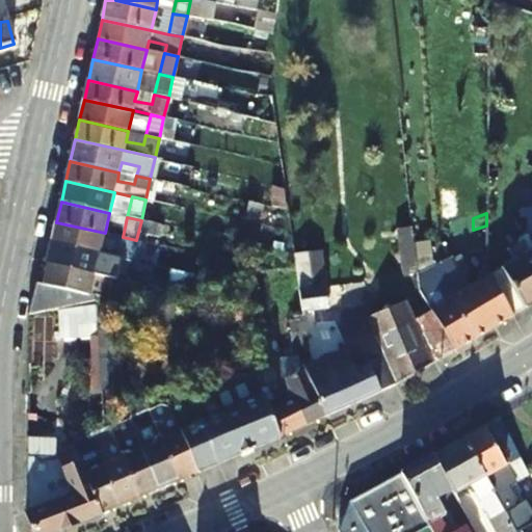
[(100,254),(105,233),(56,222),(52,242),(100,254)]
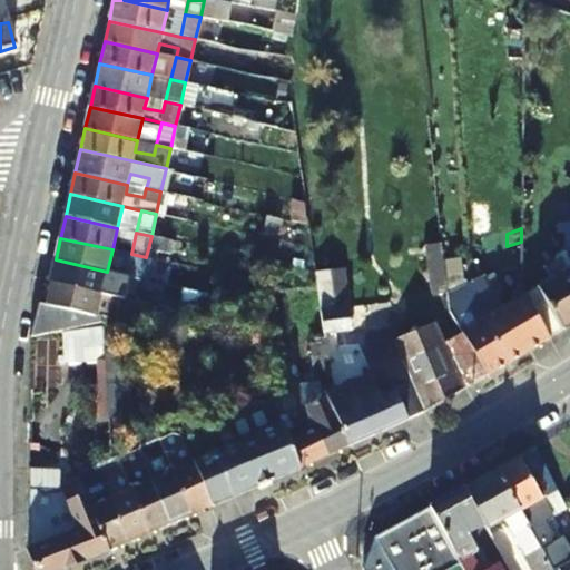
[(445,244),(430,246),(435,295),(451,293),(445,244)]
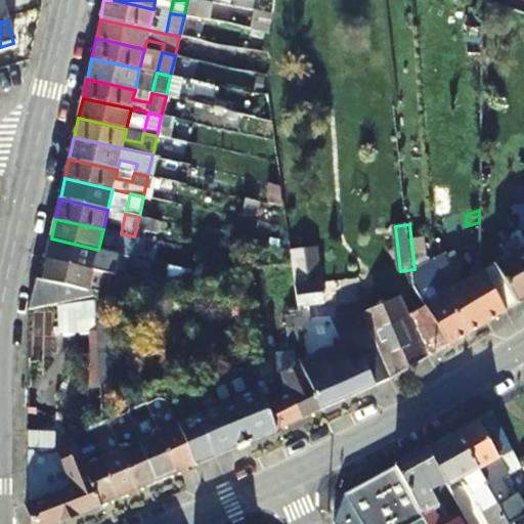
[(117,253),(130,256),(134,236),(121,233),(117,253)]
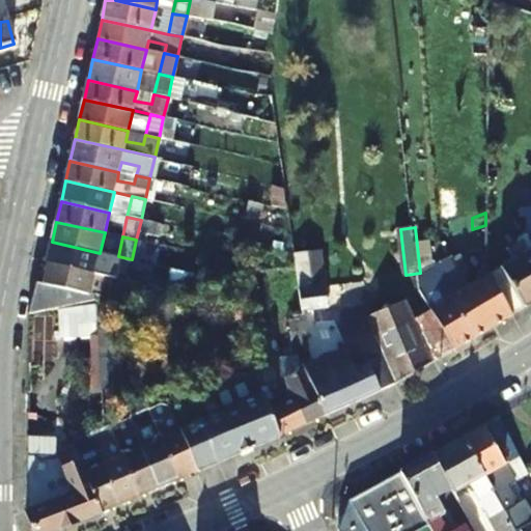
[(511,256),(529,246),(524,238),(507,248),(511,256)]
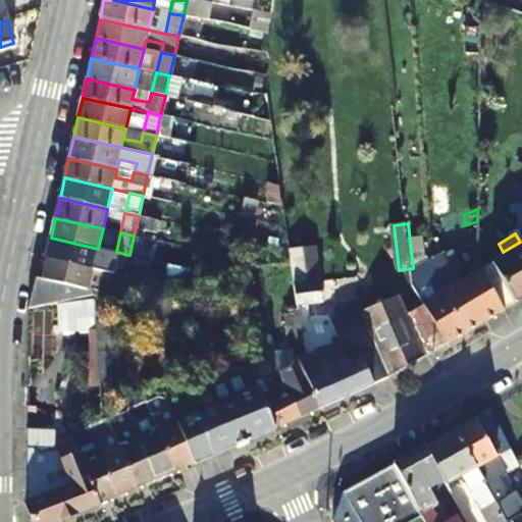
[(477,237),(465,243),(464,272),(478,265),(477,264),(477,237)]
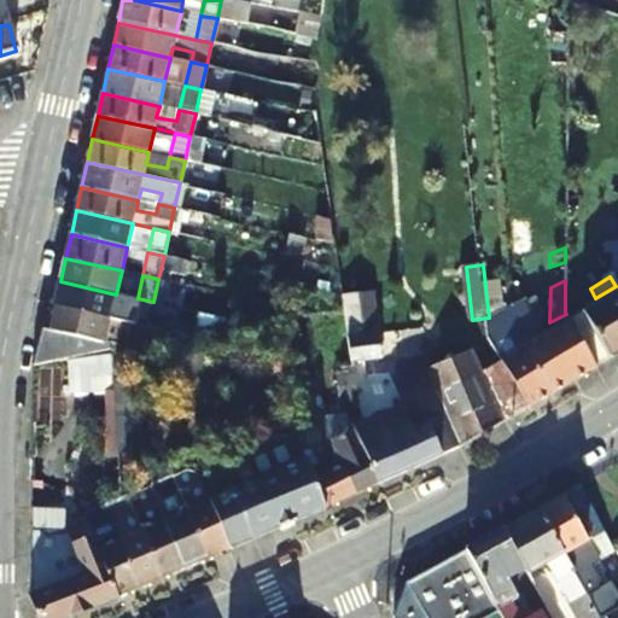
[(60,281),(56,304),(112,318),(116,295),(60,281)]
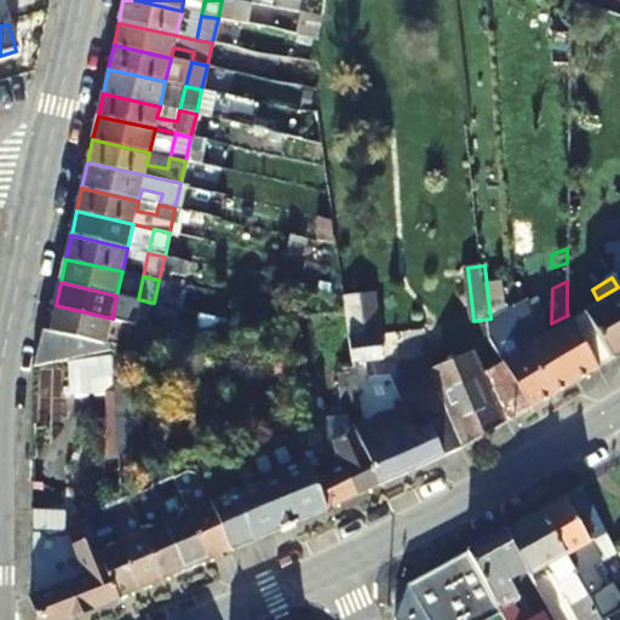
[(619,286),(618,287),(597,299),(568,315),(601,368),(619,357),(619,286)]
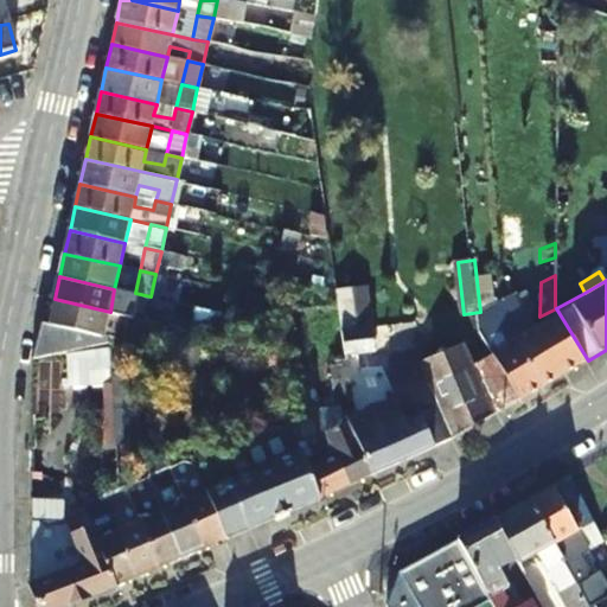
[(511,333),(525,325),(521,288),(505,291),(509,319),(511,333)]
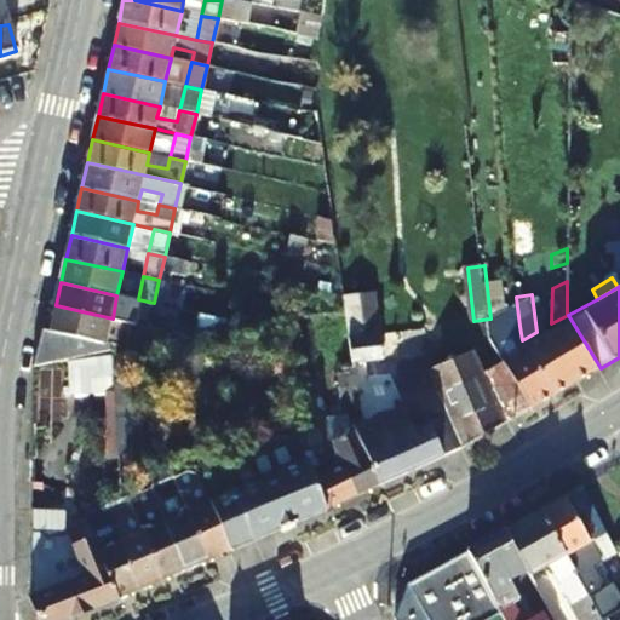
[(520,326),(516,297),(505,298),(507,327),(520,326)]
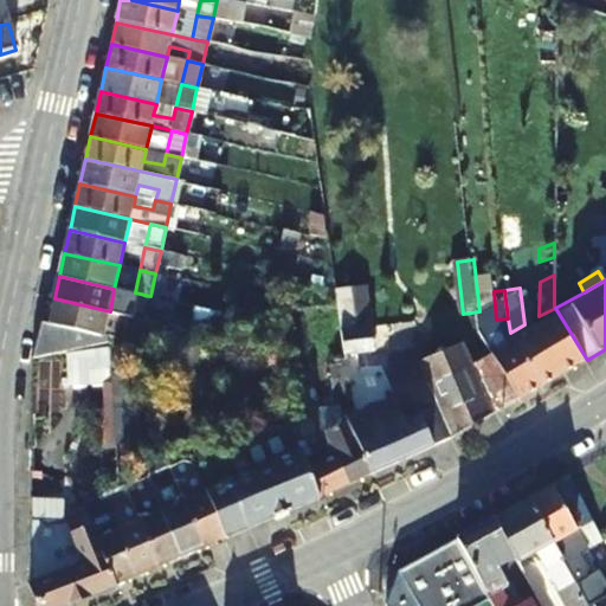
[(130,315),(144,320),(150,296),(135,292),(130,315)]
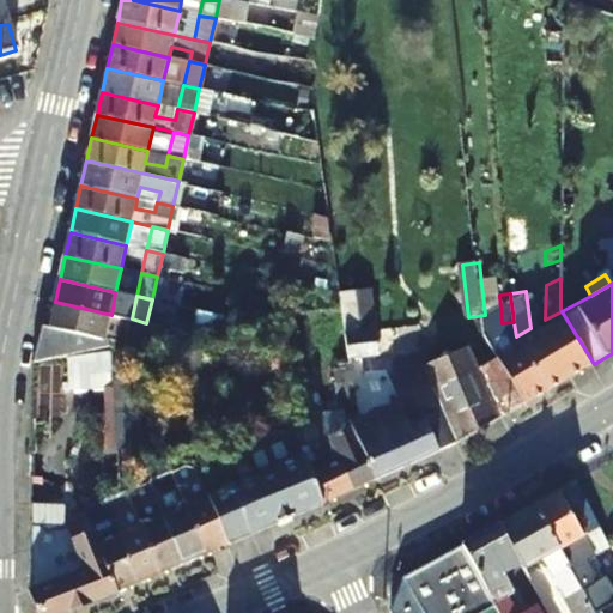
[(346,343),(377,338),(371,298),(343,303),(344,316),(346,343)]
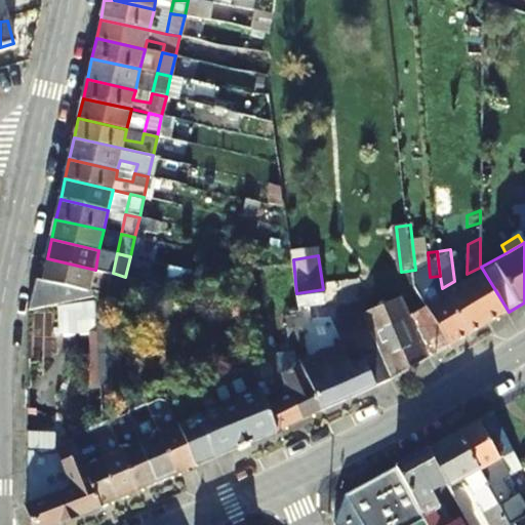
[(47,258),(42,279),(90,291),(95,270),(47,258)]
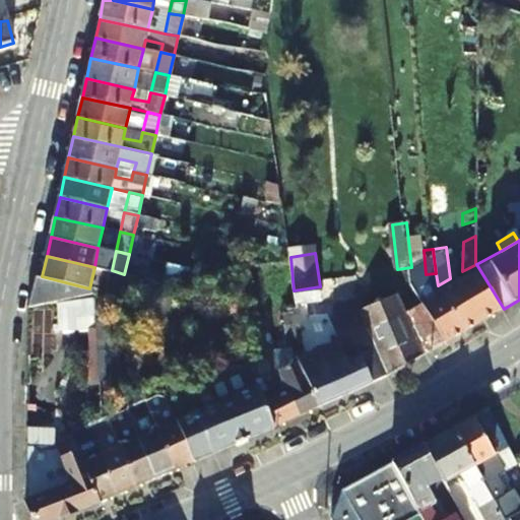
[(476,264),(462,271),(456,275),(482,321),(504,309),(476,264)]
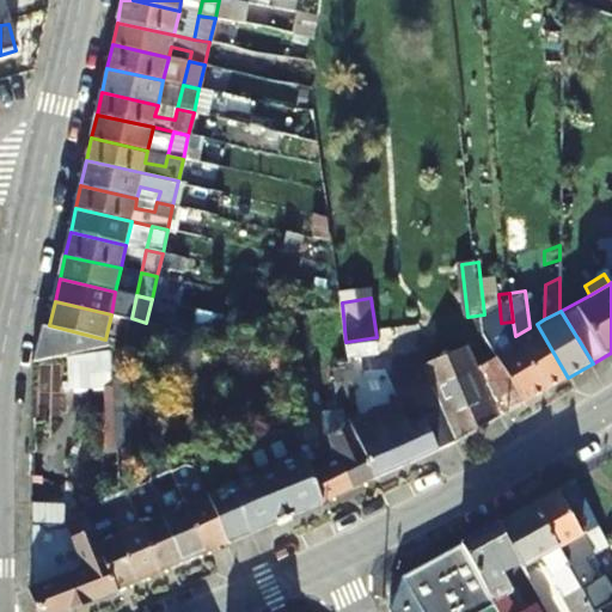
[(522,405),(497,357),(478,367),(467,317),(439,319),(442,363),(424,366),(434,389),(442,412),(453,436),(457,445),(522,405)]
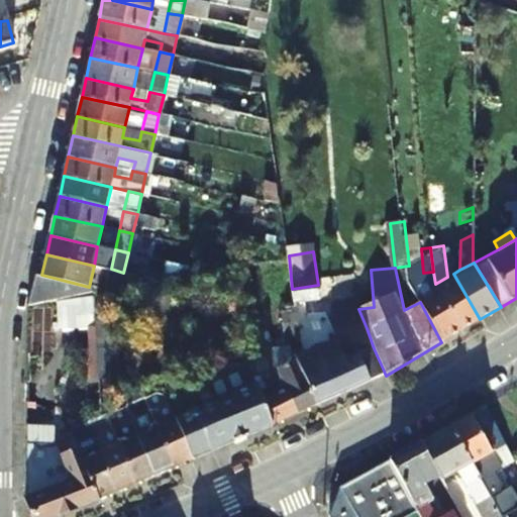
[(111,269),(106,291),(116,293),(119,292),(123,273),(111,269)]
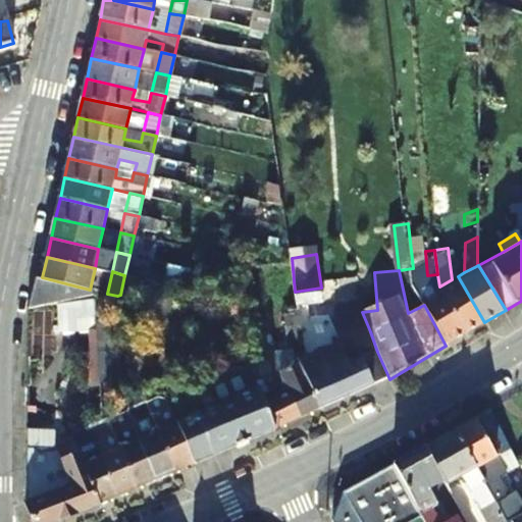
[(458,276),(452,279),(439,286),(444,295),(466,333),(484,322),(458,276)]
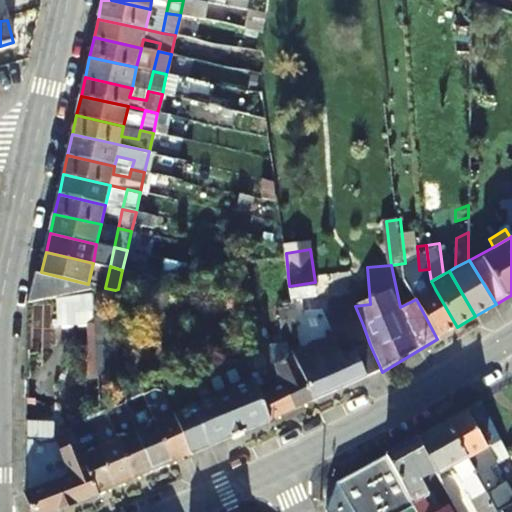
[(346,299),(343,278),(315,282),(289,286),(290,288),(292,311),(298,361),(316,401),(382,372),(379,365),(370,345),(363,325),(335,340),(328,327),(311,335),(307,305),(346,299)]
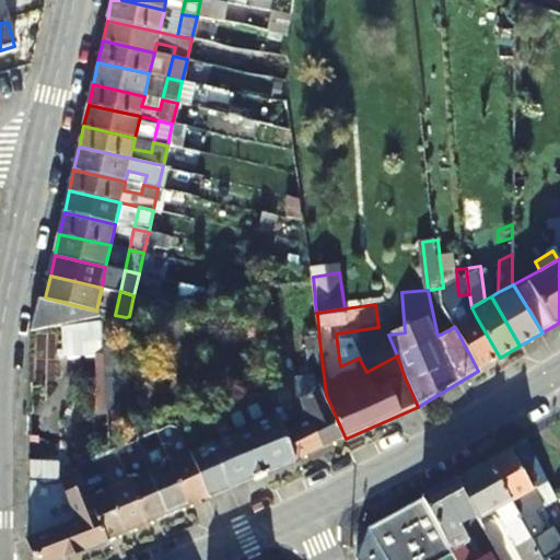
[(168,323),(189,321),(187,308),(166,311),(168,323)]
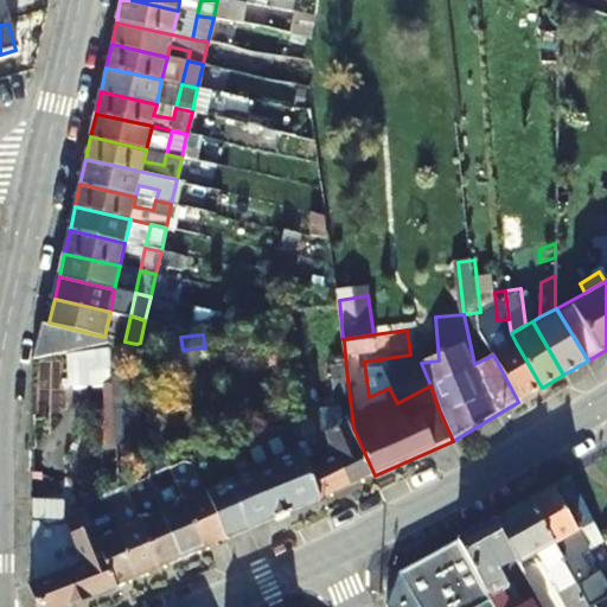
[(344,342),(315,346),(317,371),(328,370),(346,369),(344,342)]
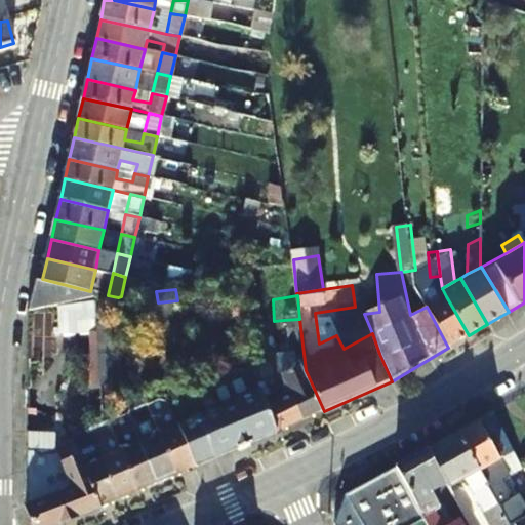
[(448,348),(469,335),(446,296),(427,307),(448,348)]
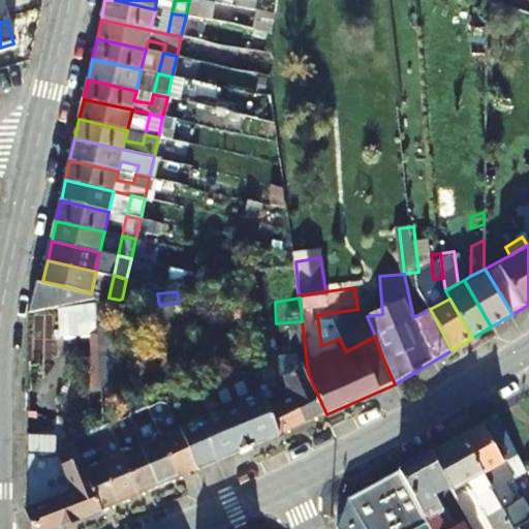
[(308,373),(302,321),(286,322),(288,338),(282,339),(290,379),(308,373)]
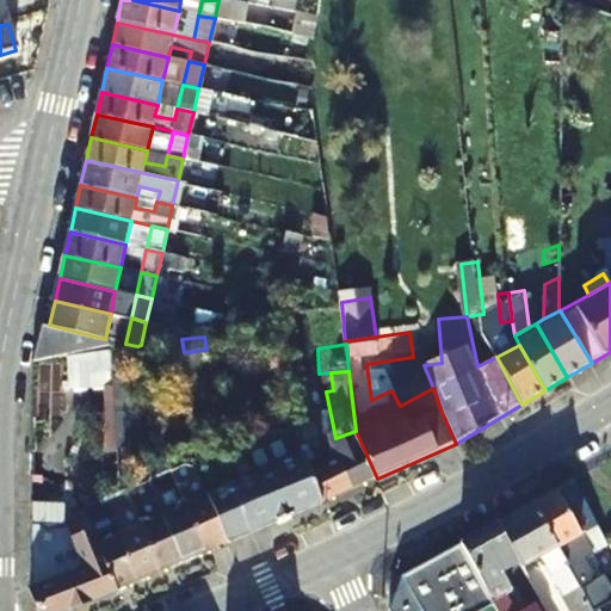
[(133,425),(129,378),(115,378),(117,426),(133,425)]
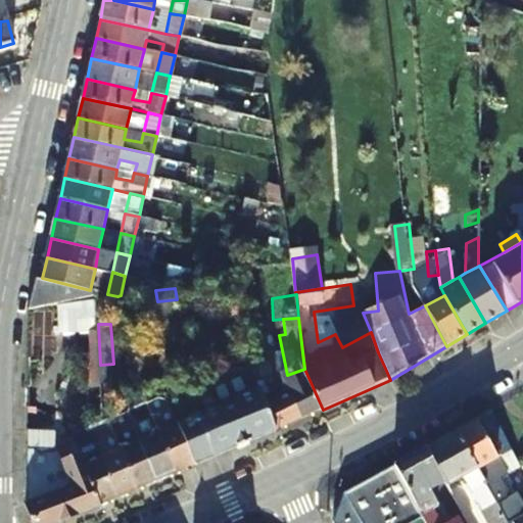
[(253,357),(253,369),(251,371),(257,385),(270,380),(268,374),(266,367),(265,360),(266,357),(253,357)]
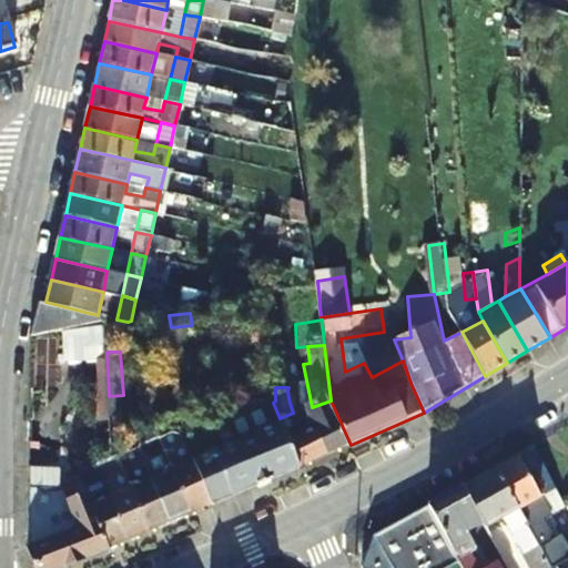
[(331,401),(312,407),(300,412),(302,415),(330,454),(351,445),(331,401)]
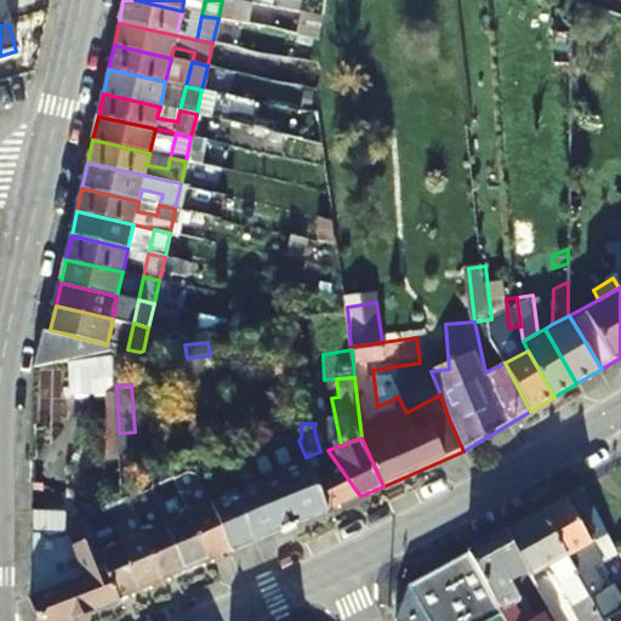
[(311,466),(308,463),(306,457),(298,440),(283,448),(281,448),(275,446),(272,448),(267,450),(263,454),(261,457),(243,466),(244,469),(227,477),(234,494),(212,502),(234,551),(330,510),(311,466)]
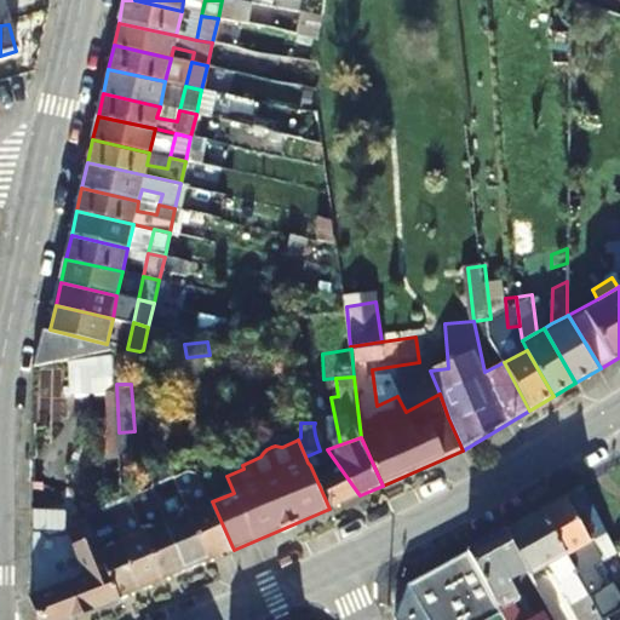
[(360,495),(329,453),(308,463),(310,465),(329,509),(360,495)]
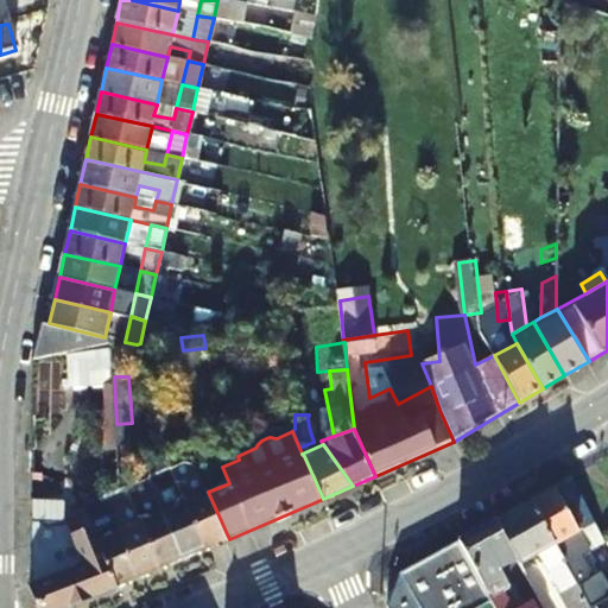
[(192,457),(170,467),(177,480),(198,470),(192,457)]
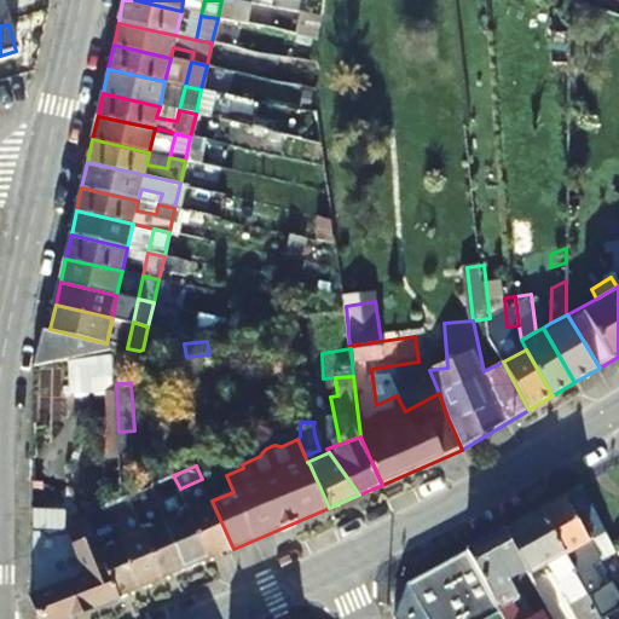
[(173,475),(150,486),(156,498),(180,489),(173,475)]
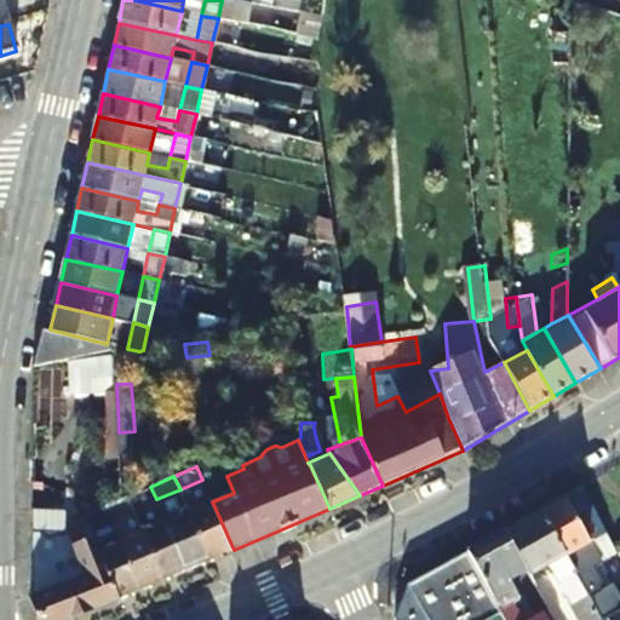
[(135,509),(156,499),(150,487),(130,497),(135,509)]
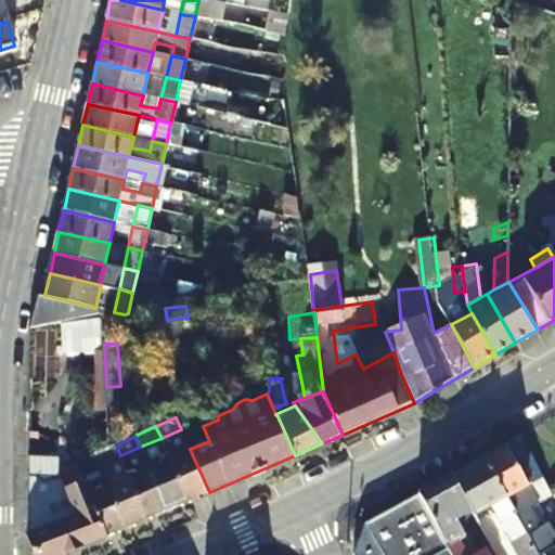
[(529,487),(539,481),(516,440),(506,446),(529,487)]
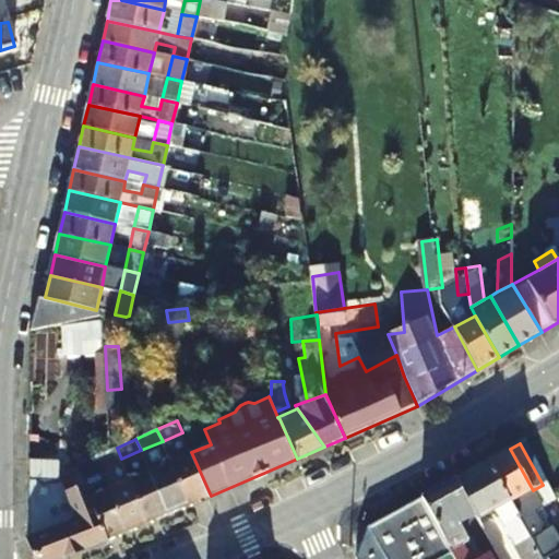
[(96,456),(102,467),(121,459),(117,448),(110,450),(96,456)]
